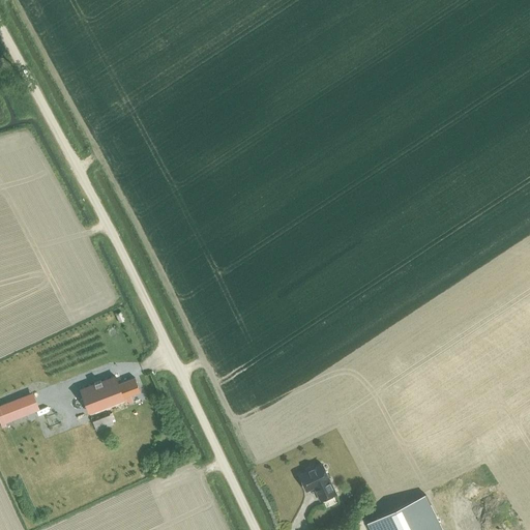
[(124,400),(123,396),(140,390),(135,377),(118,383),(115,375),(80,388),(89,413),(124,400)]
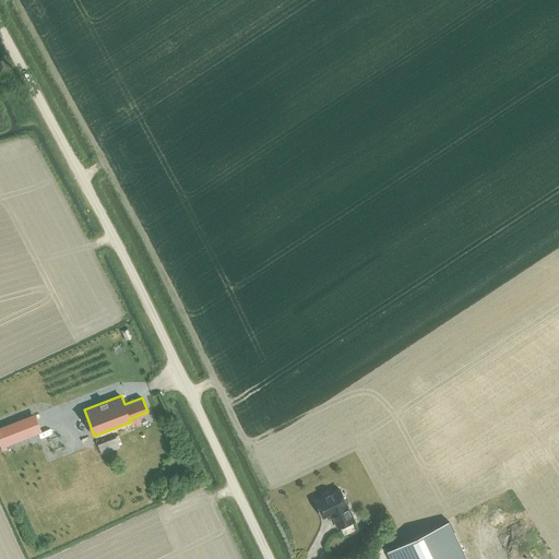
[(0,444),(1,447),(2,450),(6,449),(3,445),(35,432),(30,417),(0,427),(0,444)]
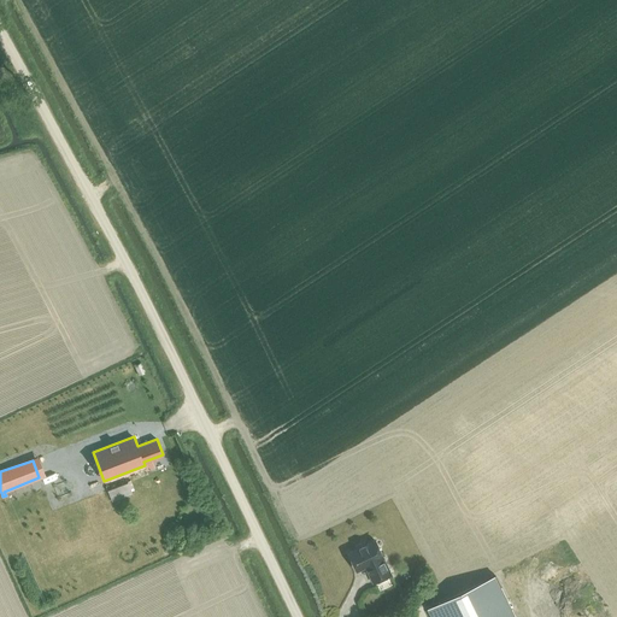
[(107,489),(112,501),(133,493),(128,482),(107,489)]
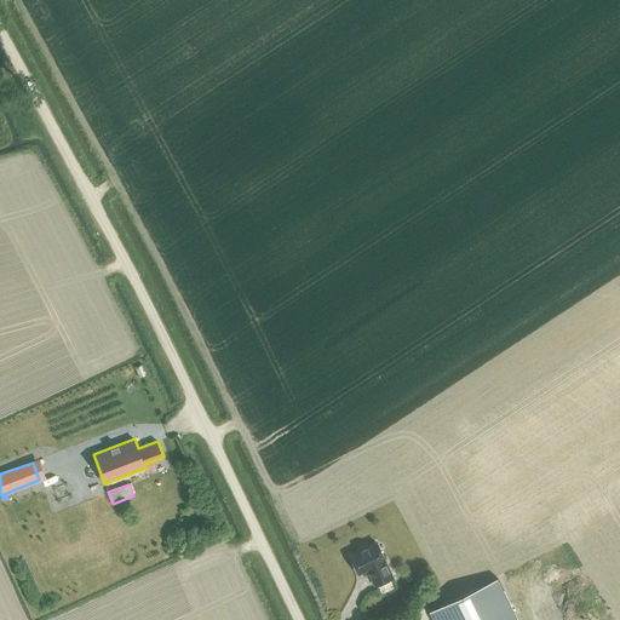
[(368,568),(371,572),(369,573),(374,585),(392,577),(386,564),(377,543),(350,555),(359,572),(368,568)]
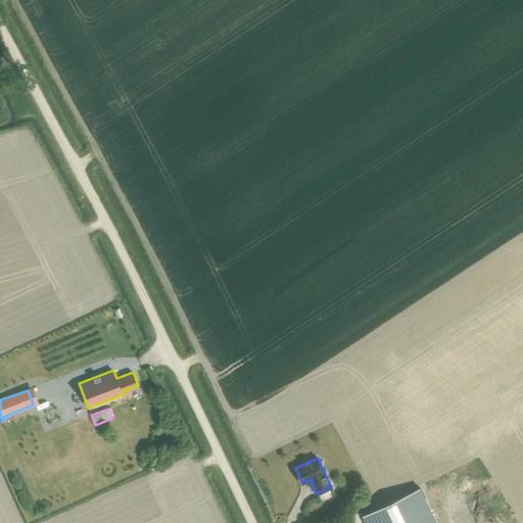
[(364,515),(367,522),(437,522),(420,487),(364,515)]
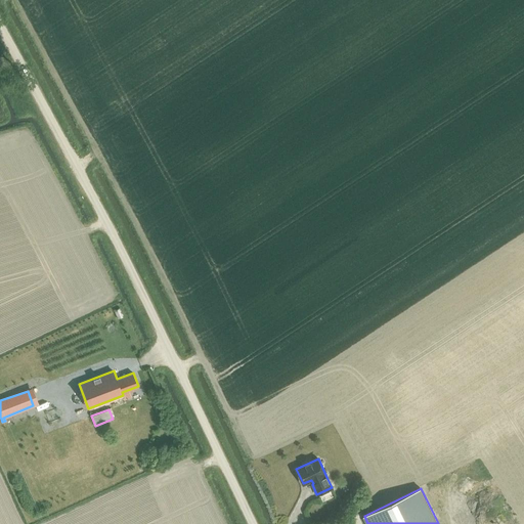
All buildings are outlined.
